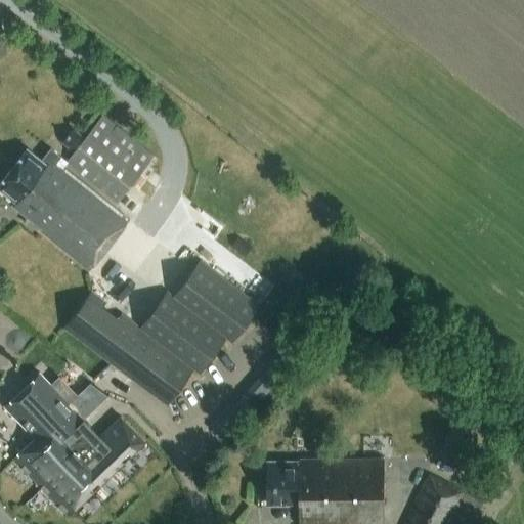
[(117,201),(121,197),(154,156),(100,114),(83,137),(72,128),(59,142),(72,153),(66,160),(117,201)]
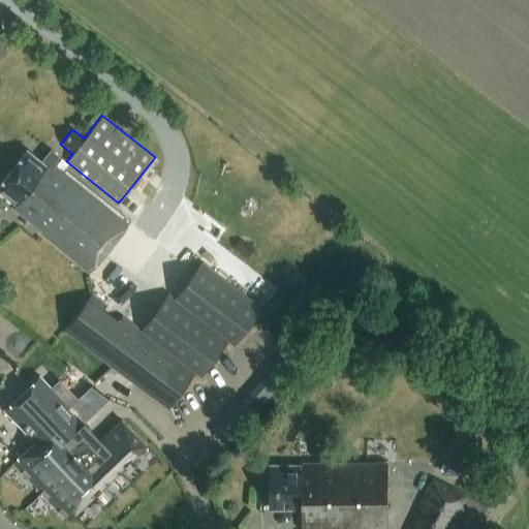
[(60,158),(57,155),(50,150),(40,161),(27,151),(0,183),(0,193),(16,205),(12,209),(42,232),(40,235),(90,273),(91,274),(131,221),(130,220),(130,221),(67,173),(66,174),(56,164),(60,158)]
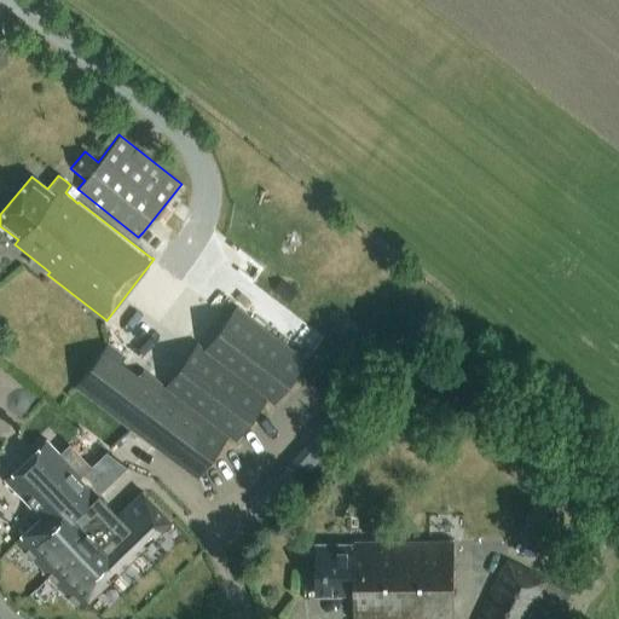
[(262,399),(270,405),(301,362),(231,310),(200,352),(192,347),(162,388),(143,374),(140,376),(122,364),(126,359),(108,346),(75,392),(111,416),(194,478),(225,435),(232,440),(262,399)]
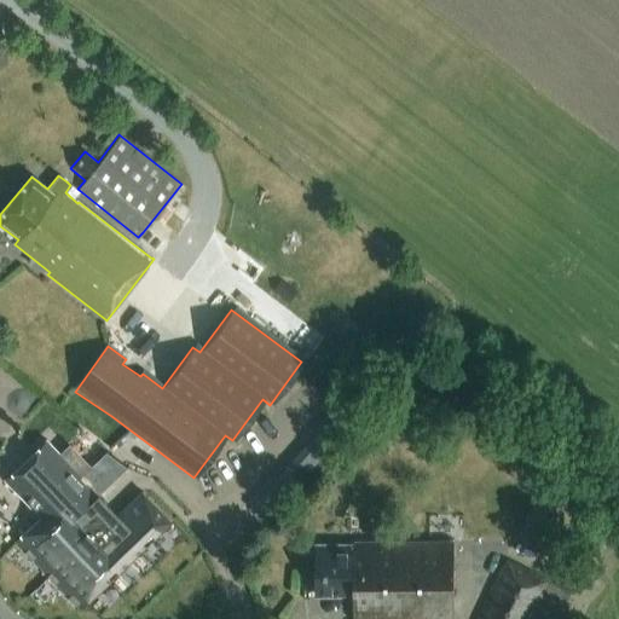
[(77,609),(169,521),(139,491),(111,519),(92,498),(97,495),(45,440),(4,480),(39,516),(13,543),(77,609)]
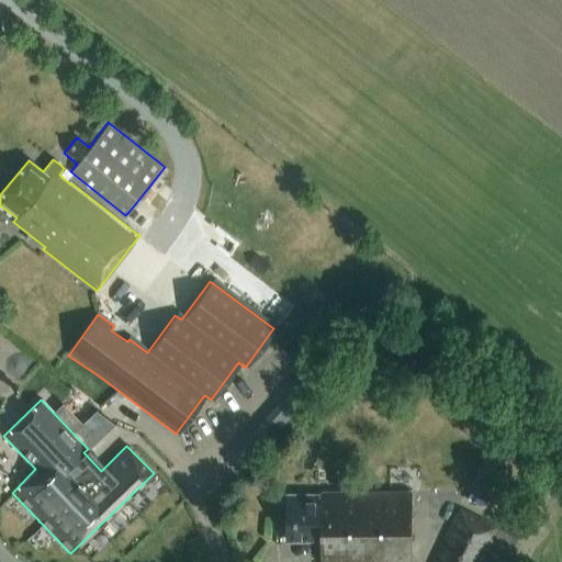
[(502,507),(537,438),(501,420),(465,490),(502,507)]
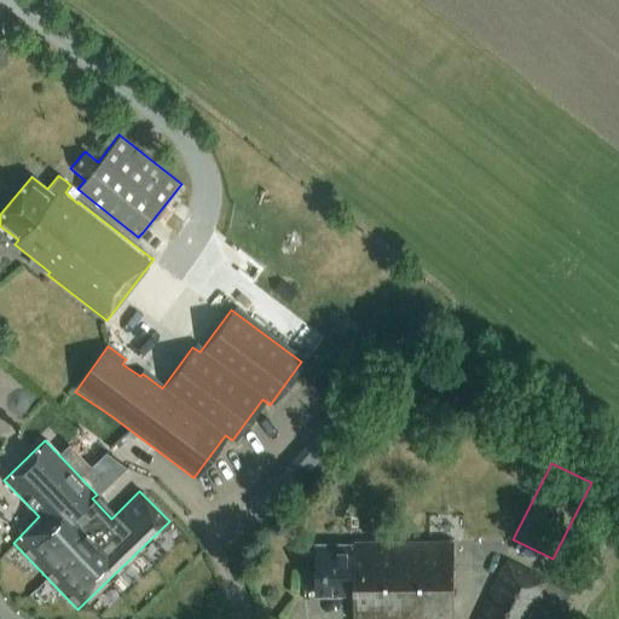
[(379,533),(379,516),(362,516),(362,533),(379,533)]
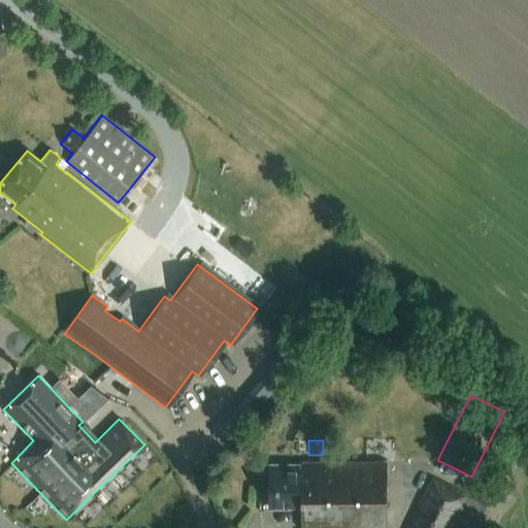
[(299,464),(266,464),(267,508),(299,508),(299,527),(385,527),(385,461),(299,461),(299,464)]
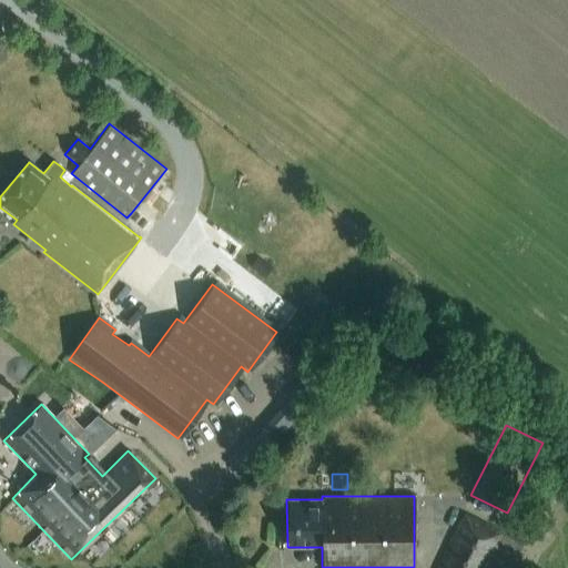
[(436,567),(486,567),(501,536),(462,516),(436,567)]
